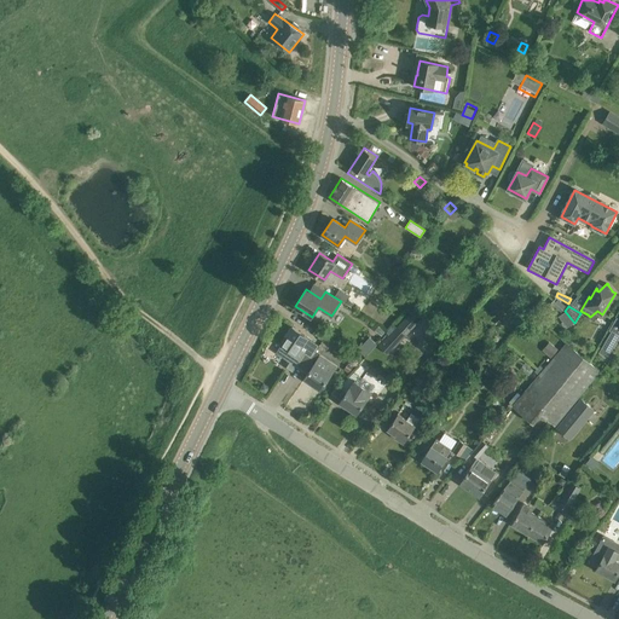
[(398,327),(408,335),(423,317),(415,308),(398,327)]
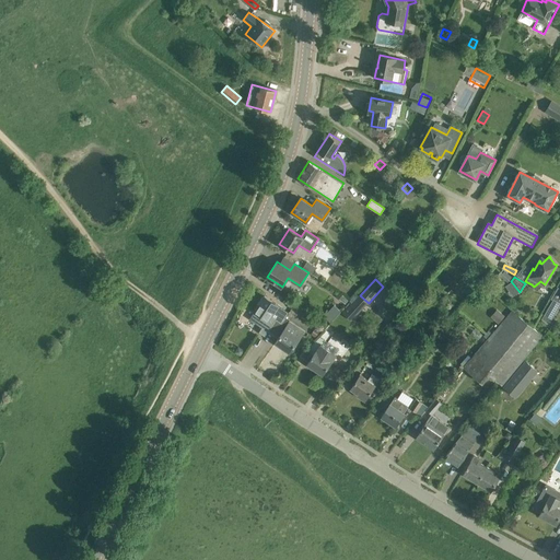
[(268,331),(269,331),(277,319),(282,324),(286,318),(289,313),(279,305),(265,295),(255,311),(249,318),(257,324),(263,327),(259,333),(265,336),(268,331)]
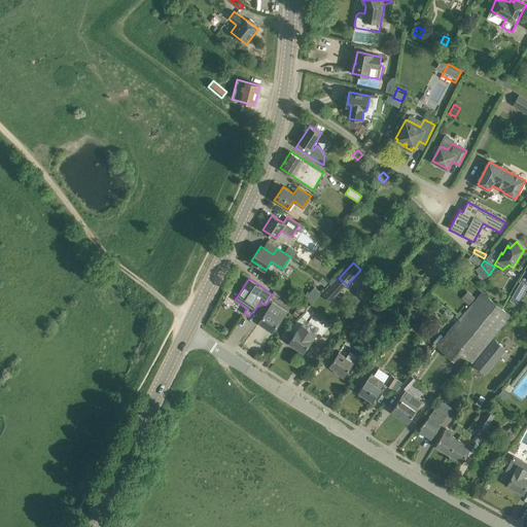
[(347,285),(339,278),(332,285),(340,292),(347,285)]
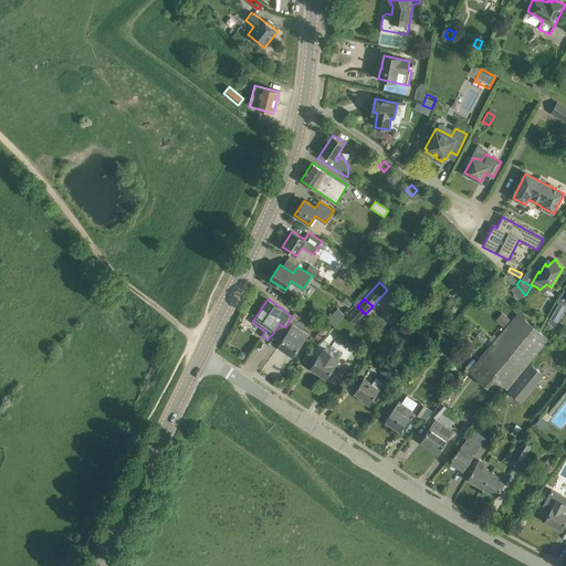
[(565,305),(559,302),(551,317),(558,322),(565,307),(565,305)]
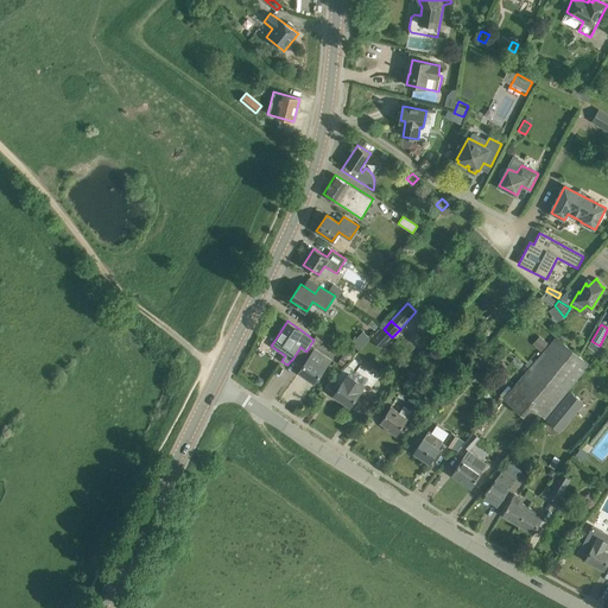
[(530,406),(544,419),(589,363),(556,336),(504,396),(523,413),(530,406)]
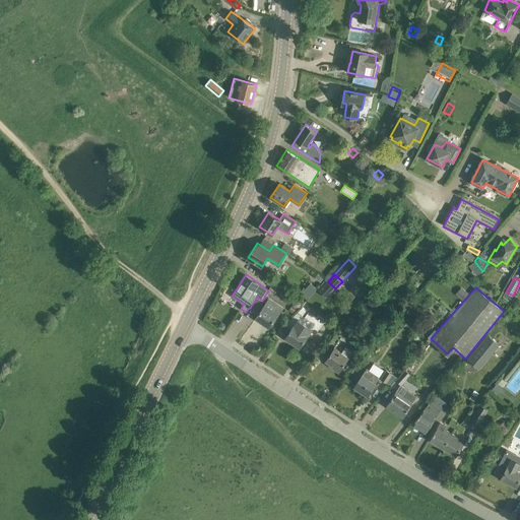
[(461,287),(455,295),(462,301),(468,294),(461,287)]
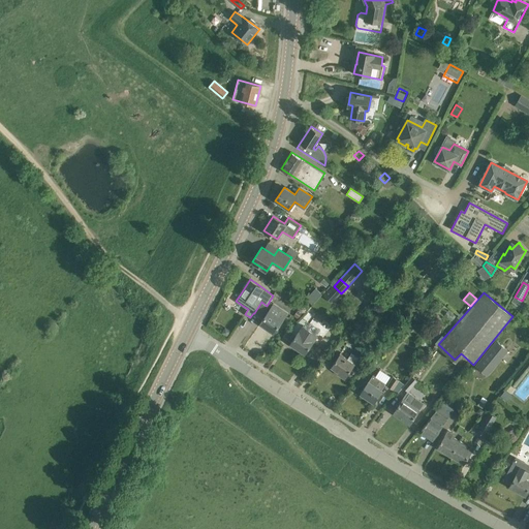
[(512,302),(519,305),(522,301),(515,297),(511,301),(512,302)]
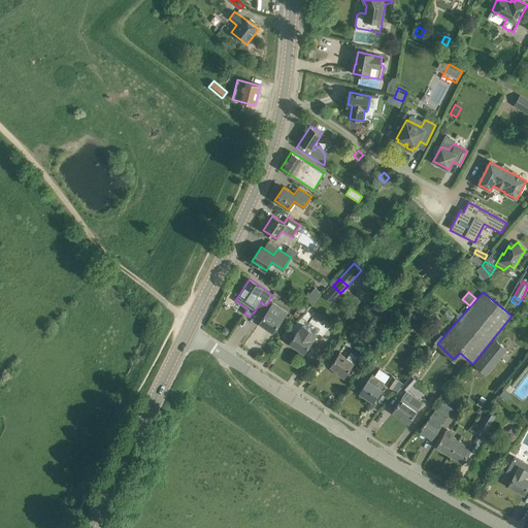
[(261,301),(254,312),(262,319),(260,323),(273,332),(283,319),(287,311),(273,302),(269,300),(266,305),(261,301)]
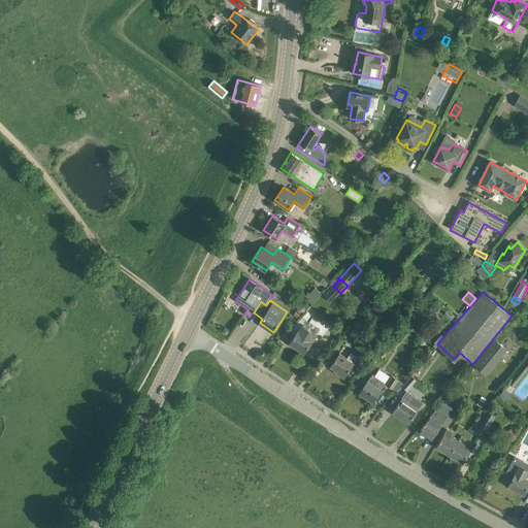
[(364,321),(358,316),(351,325),(356,330),(364,321)]
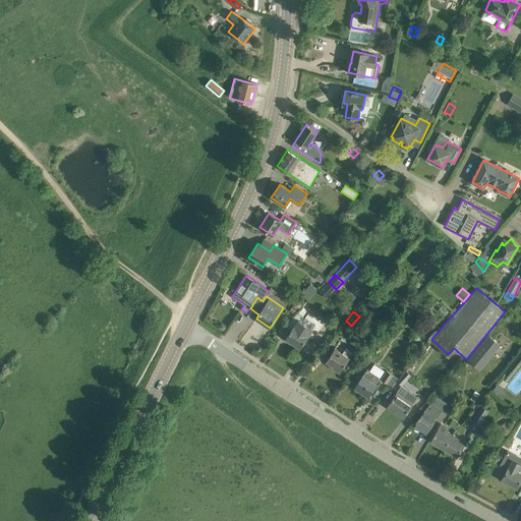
[(312,331),(298,321),(295,327),(294,326),(286,338),(293,343),(293,345),(297,348),(299,347),(300,348),(312,331)]
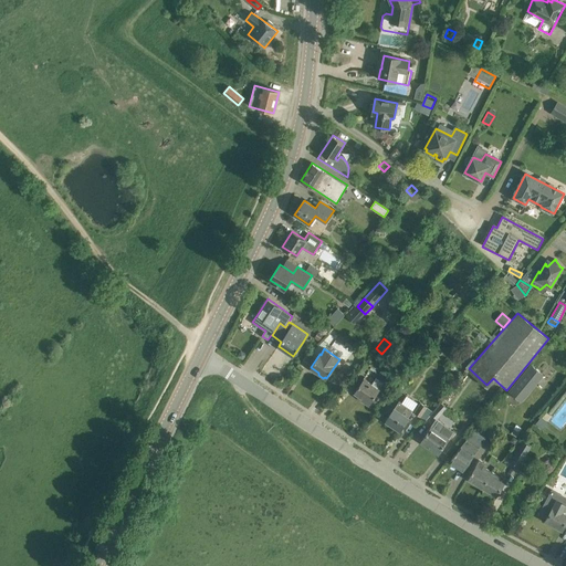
[(238,358),(244,362),(248,356),(242,352),(238,358)]
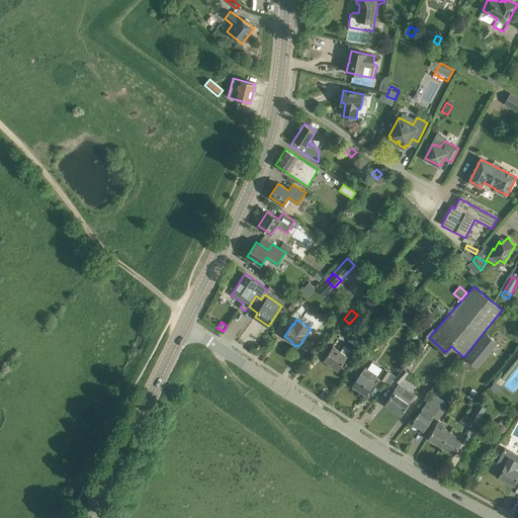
[(287,329),(281,325),(277,331),(283,335),(287,329)]
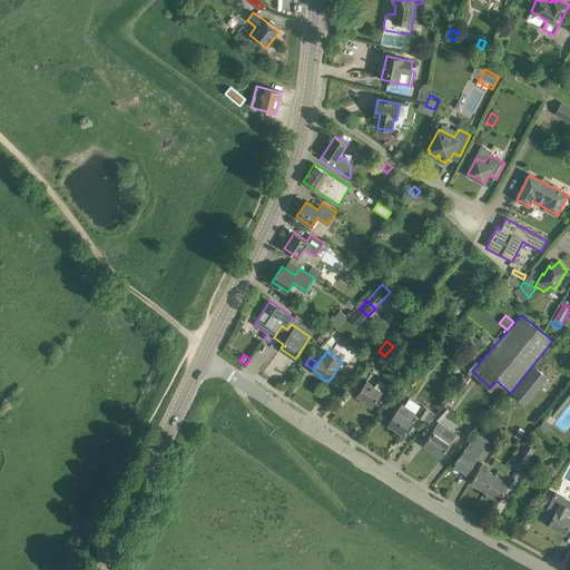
[(420,371),(423,374),(432,363),(429,361),(420,371)]
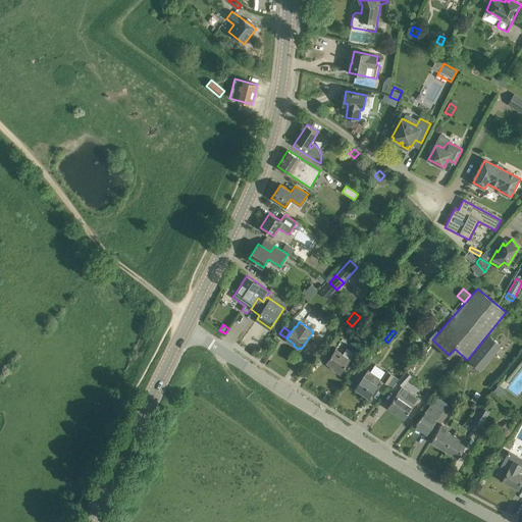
[(341,335),(335,332),(328,343),(333,346),(341,335)]
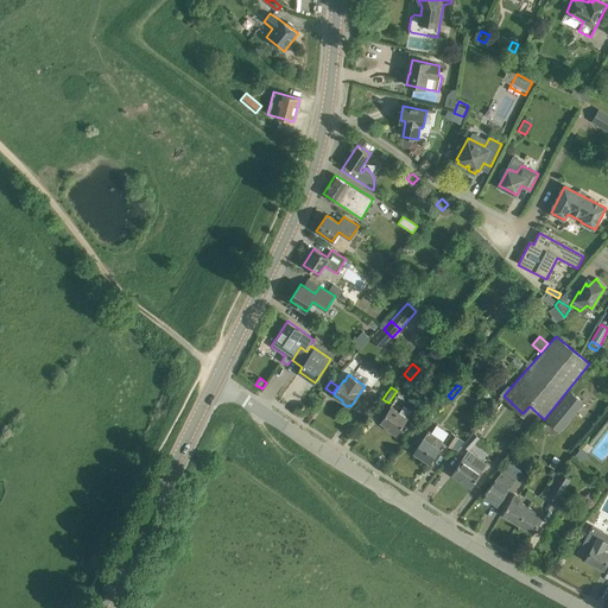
[(570,391),(546,420),(561,432),(584,403),(570,391)]
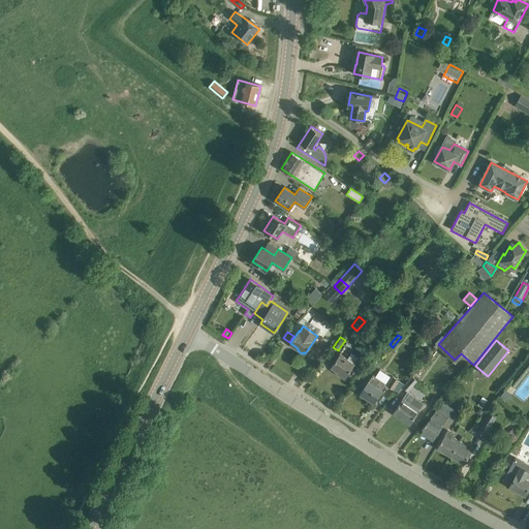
[(340,353),(332,366),(339,371),(338,373),(345,378),(351,369),(354,364),(340,353)]
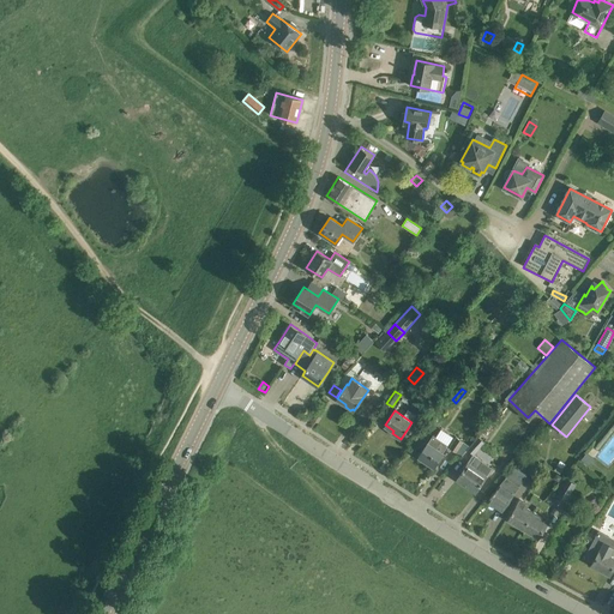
[(447,445),(433,435),(419,457),(434,467),(444,452),(443,452),(447,445)]
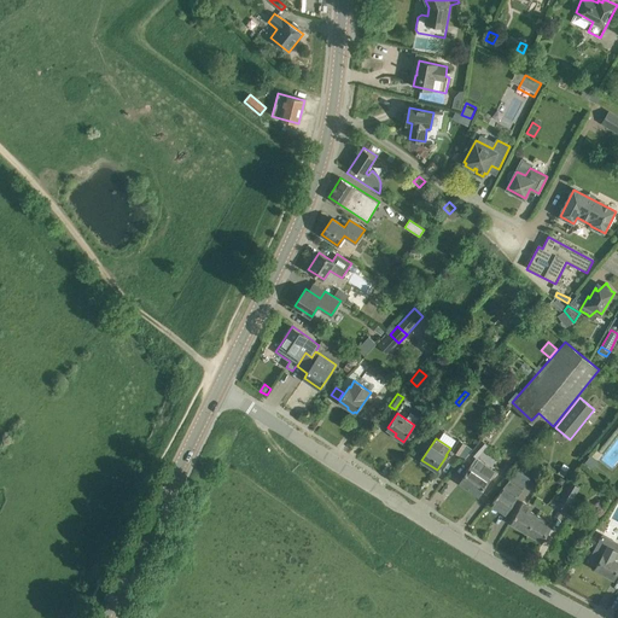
[(467,443),(461,439),(453,450),(459,455),(467,443)]
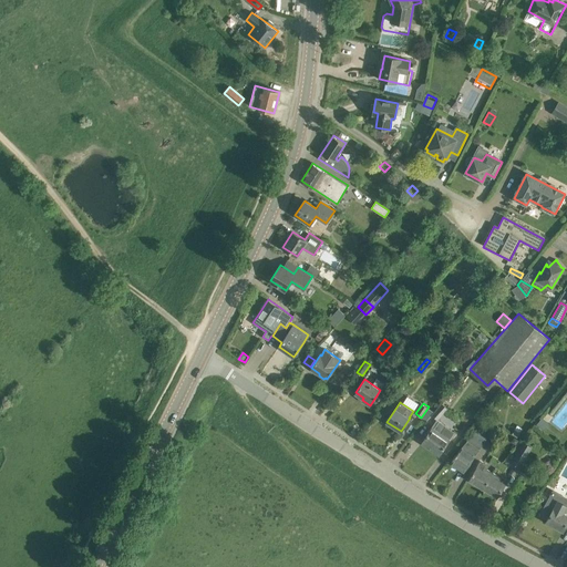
[(449,409),(442,403),(431,414),(437,420),(449,409)]
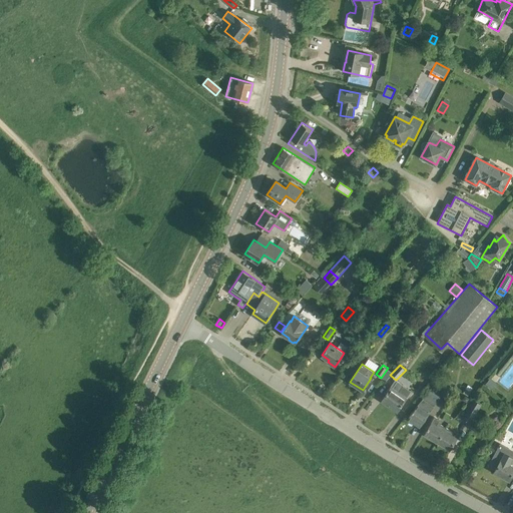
[(491,378),(485,384),(491,389),(497,383),(491,378)]
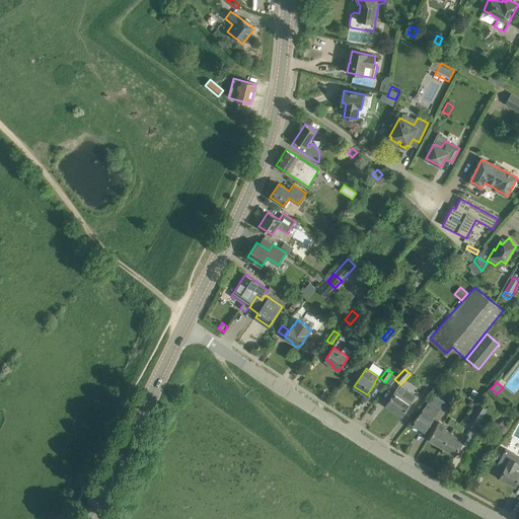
[(397,391),(395,390),(386,404),(402,416),(416,394),(408,389),(408,388),(401,384),(397,391)]
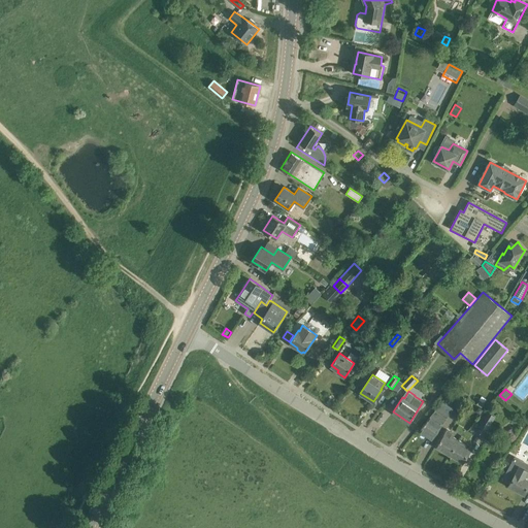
[(453,408),(441,401),(430,417),(426,422),(420,430),(433,438),(453,408)]
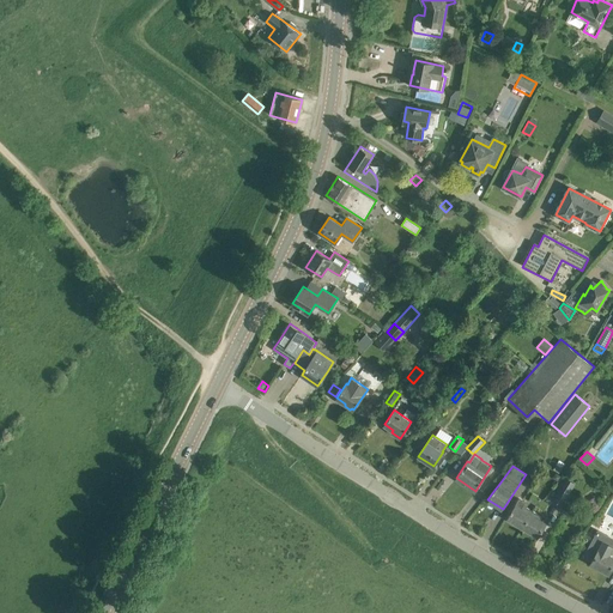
[(553,499),(563,505),(575,483),(566,478),(553,499)]
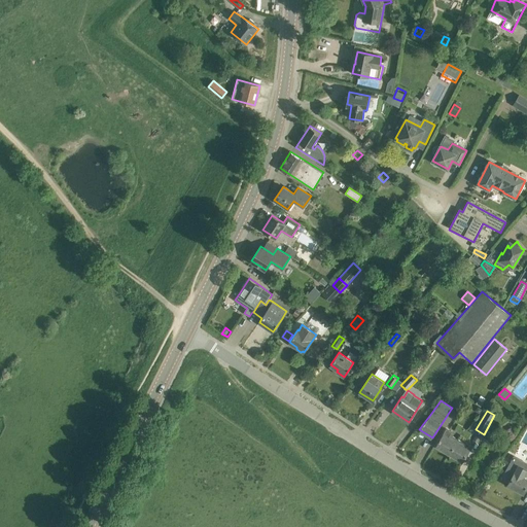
[(454,430),(460,433),(464,428),(458,424),(454,430)]
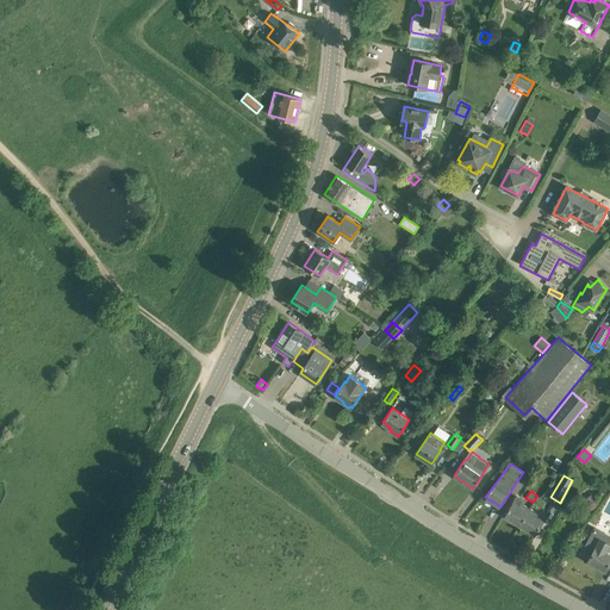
[(520,526),(529,508),(521,503),(523,499),(516,496),(504,516),(520,526)]
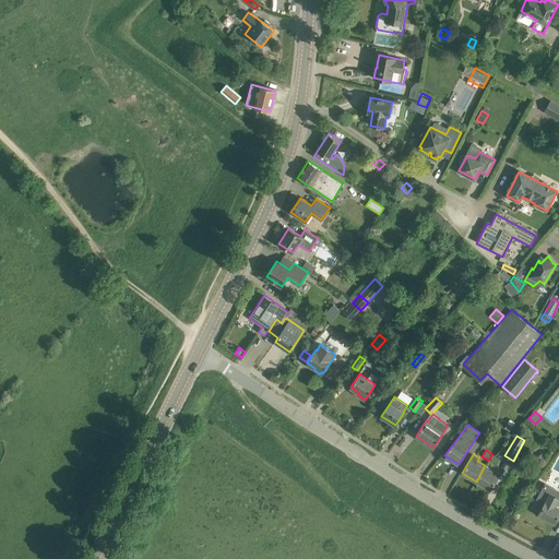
[(499,459),(492,454),(488,460),(496,464),(499,459)]
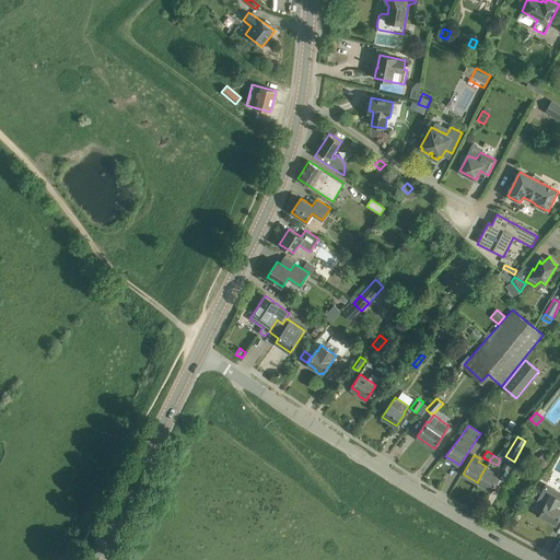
[(486,466),(477,482),(491,491),(499,478),(493,475),(494,471),(486,466)]
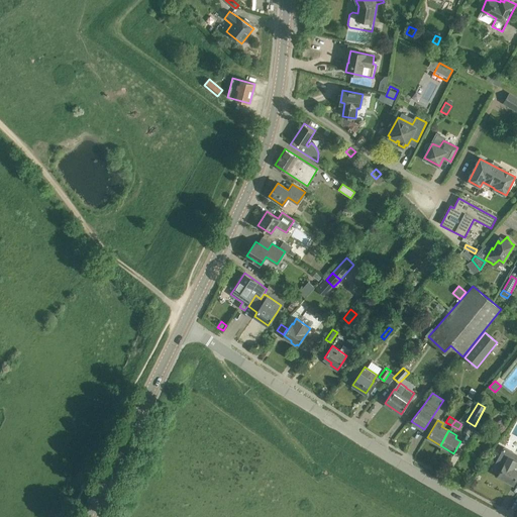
[(501,452),(492,469),(500,473),(498,476),(513,484),(516,477),(516,470),(513,468),(516,460),(509,456),(501,452)]
